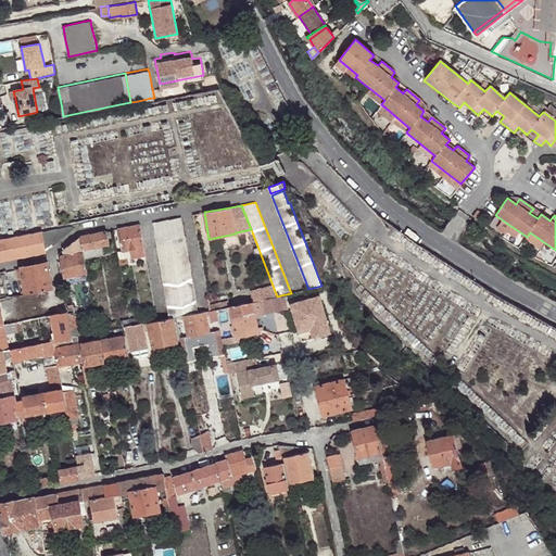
[(184,235),(180,217),(152,223),(155,239),(169,240),(184,235)]
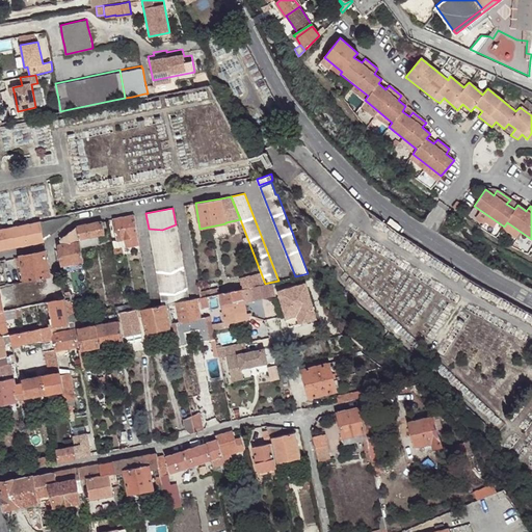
[(138,244),(133,215),(112,219),(116,239),(124,238),(128,237),(130,246),(138,244)]
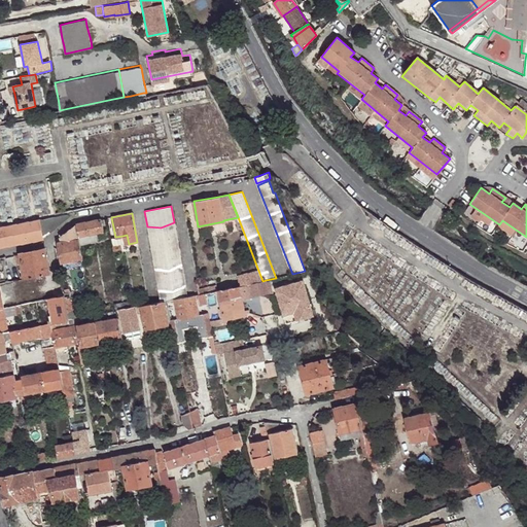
[(68,214),(55,216),(39,219),(42,239),(69,216),(68,214)]
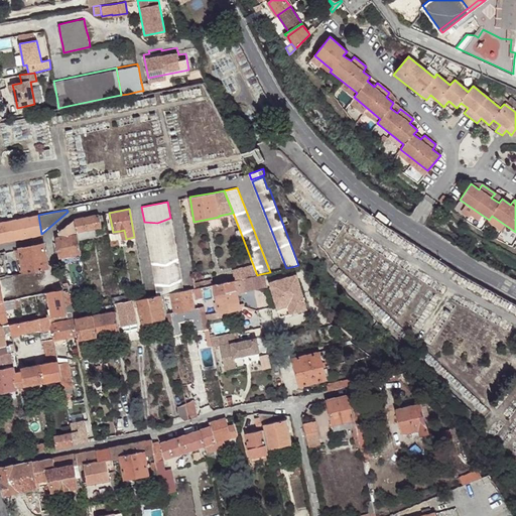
[(12,220),(0,222),(0,241),(41,234),(38,215),(37,215),(12,220)]
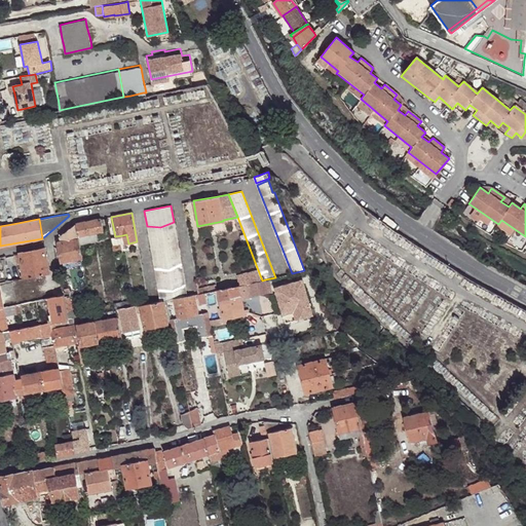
[(103,231),(101,219),(75,223),(78,236),(96,233),(103,231)]
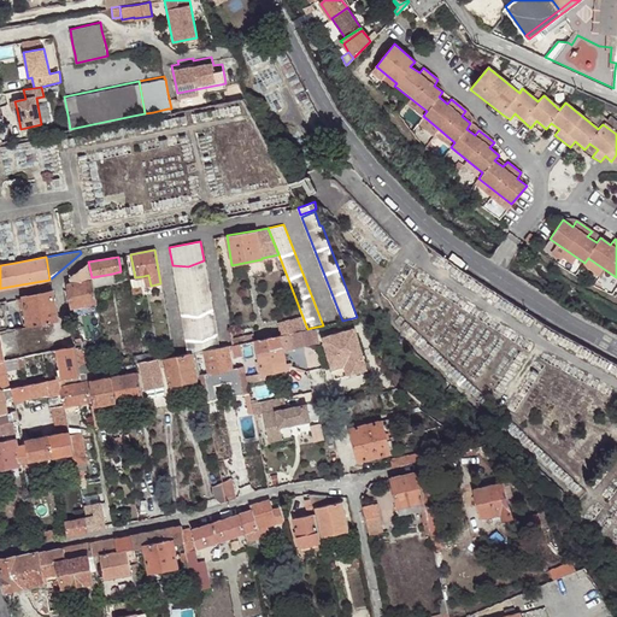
[(197,352),(201,351),(204,350),(218,347),(204,260),(188,266),(172,265),(188,353),(191,353),(197,352)]
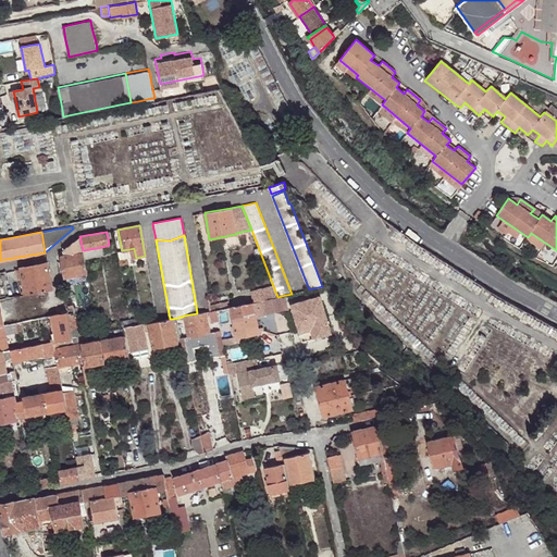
[(83,250),(79,236),(63,249),(64,256),(83,252),(83,250)]
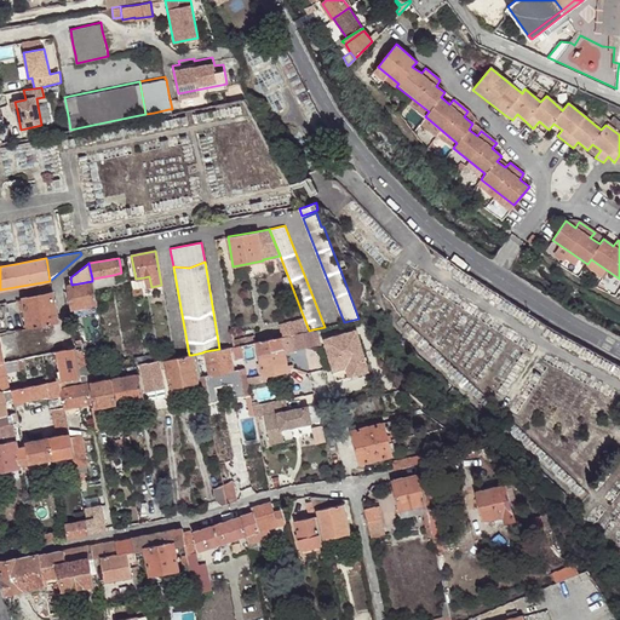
[(114,281),(113,275),(92,279),(92,281),(93,285),(114,281)]
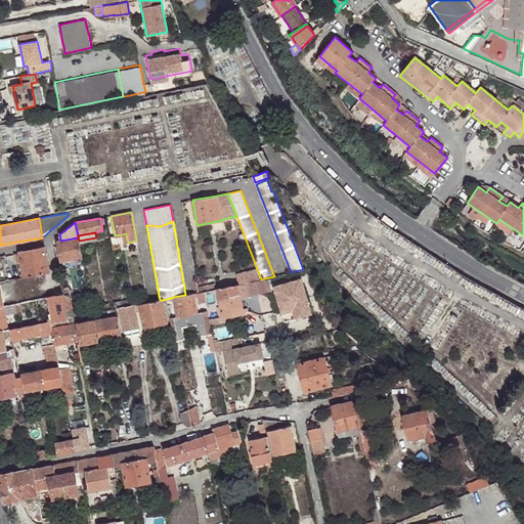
[(81,257),(79,241),(78,237),(60,241),(56,242),(59,261),(62,260),(81,257)]
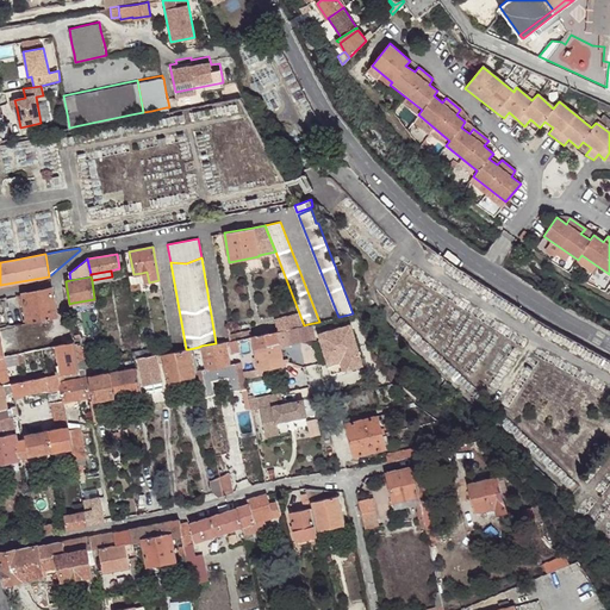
[(56,317),(51,288),(23,294),(24,303),(25,309),(27,322),(27,323),(56,317)]
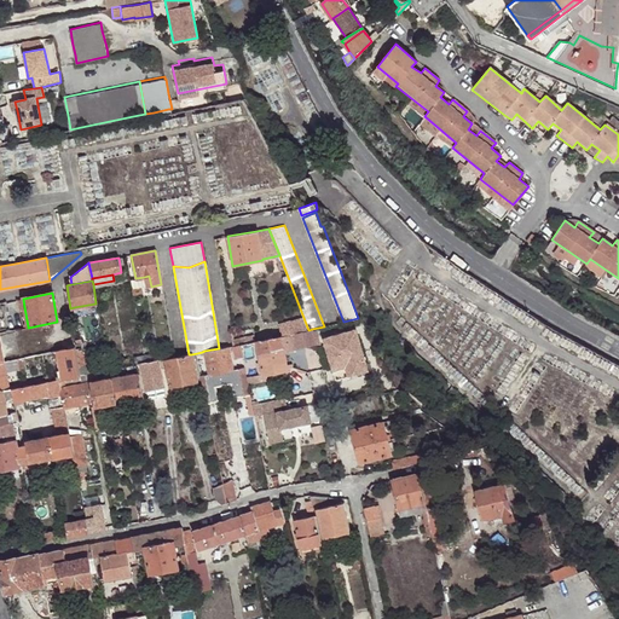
[(287,335),(307,330),(302,318),(278,324),(282,336),(287,335)]
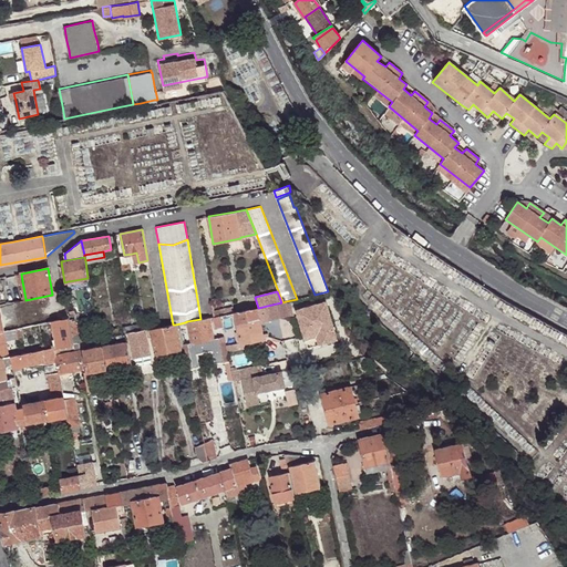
[(297,309),(303,334),(316,331),(319,343),(337,339),(327,300),(297,309)]
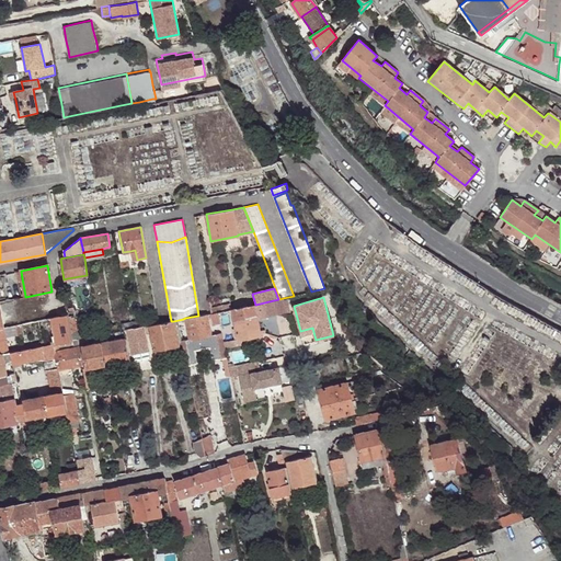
[(255,305),(244,307),(232,309),(235,321),(256,316),(265,315),(265,318),(286,312),(283,298),(279,299),(278,299),(260,304),(255,305)]
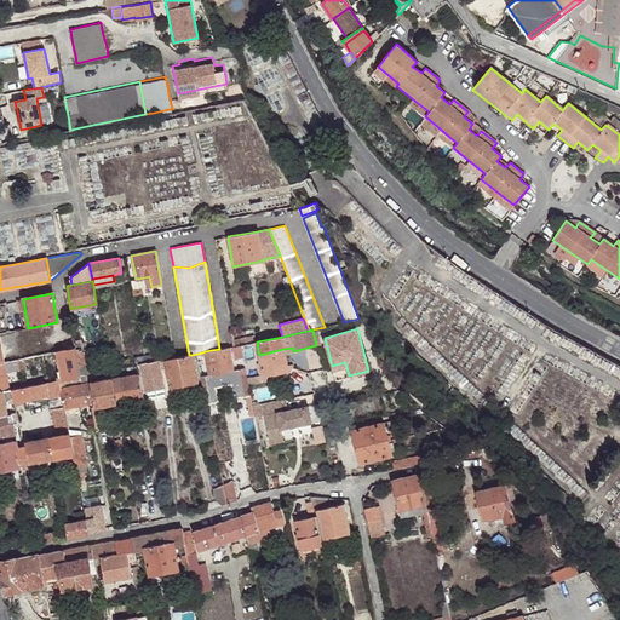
[(268,331),(231,338),(234,346),(240,345),(257,342),(270,339),(268,331)]
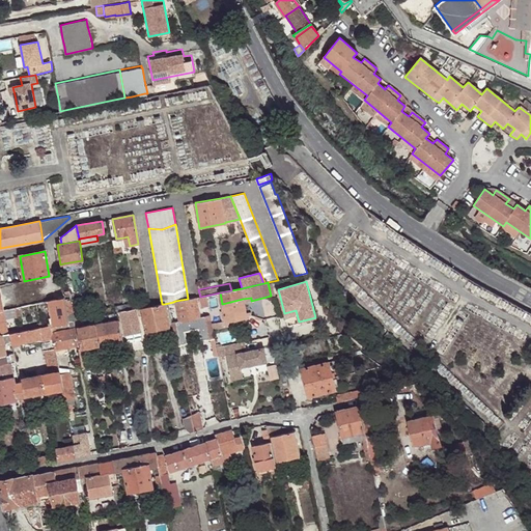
[(70,290),(61,292),(62,298),(63,299),(66,315),(73,314),(70,297),(71,296),(70,290)]
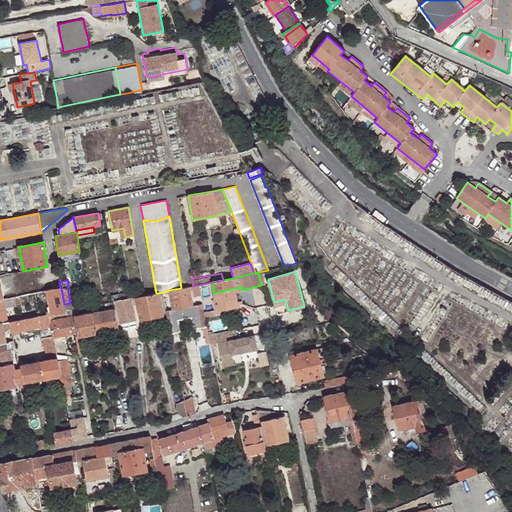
[(193,295),(200,294),(198,285),(193,286),(191,286),(193,295)]
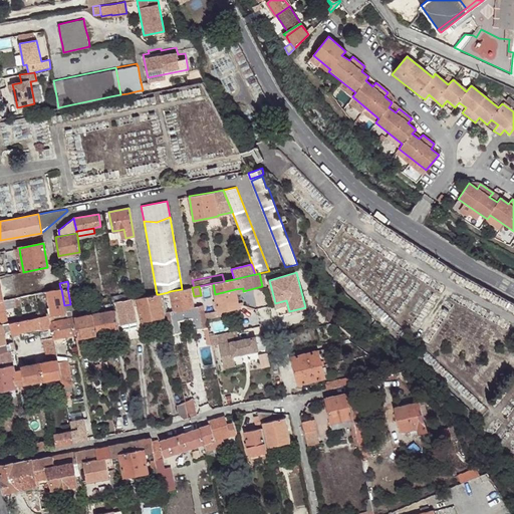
[(190,287),(182,289),(170,291),(176,320),(197,316),(195,305),(193,305),(190,287)]
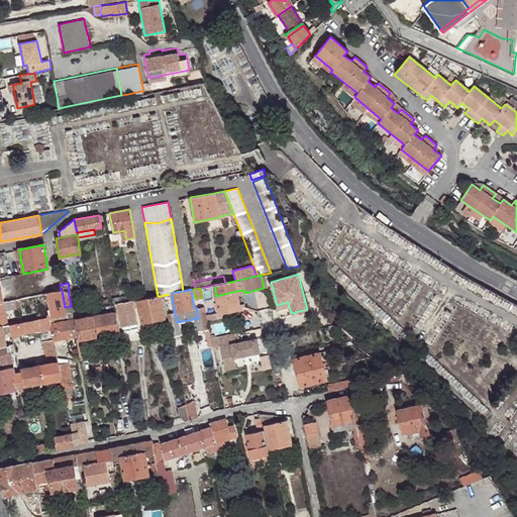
[(62,291),(61,290),(53,292),(48,293),(53,316),(66,313),(65,307),(62,291)]
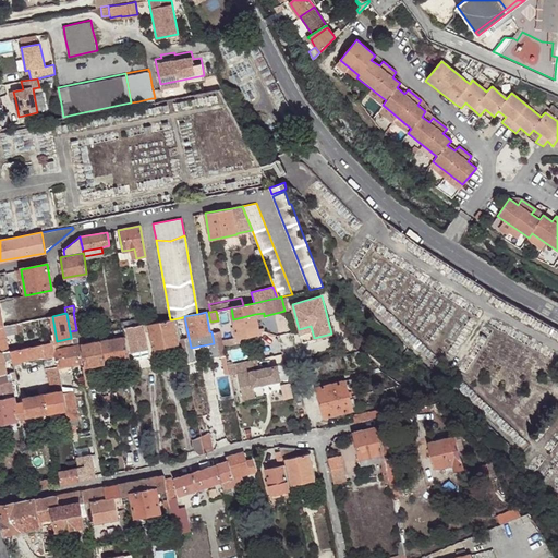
[(239,336),(259,332),(255,314),(233,319),(235,326),(237,337),(239,336)]
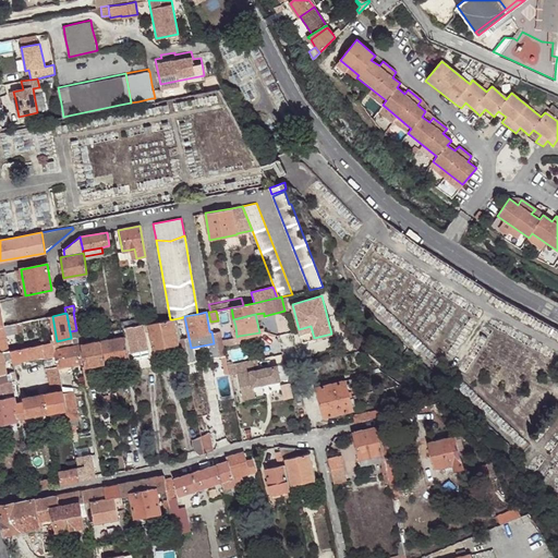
[(131,327),(143,325),(142,317),(130,319),(131,327)]
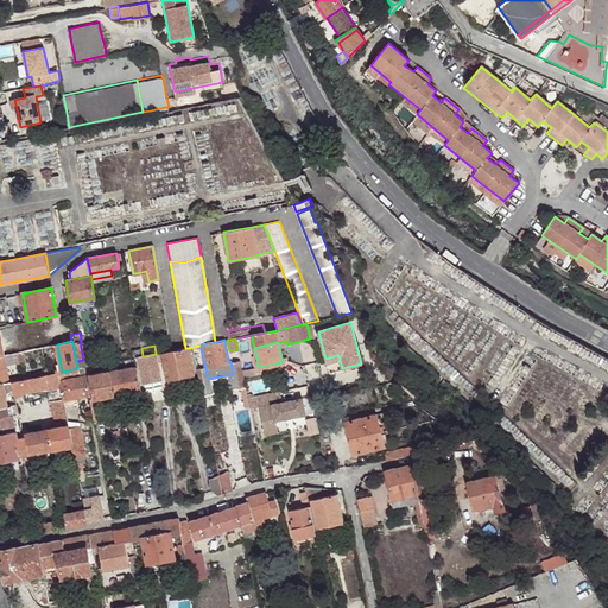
[(162,353),(169,386),(194,380),(188,348),(185,348),(170,350),(162,353)]
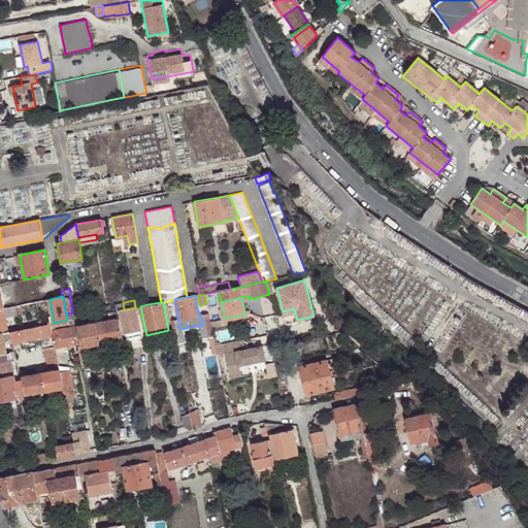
[(139,330),(135,307),(124,309),(120,310),(123,333),(125,333),(139,330)]
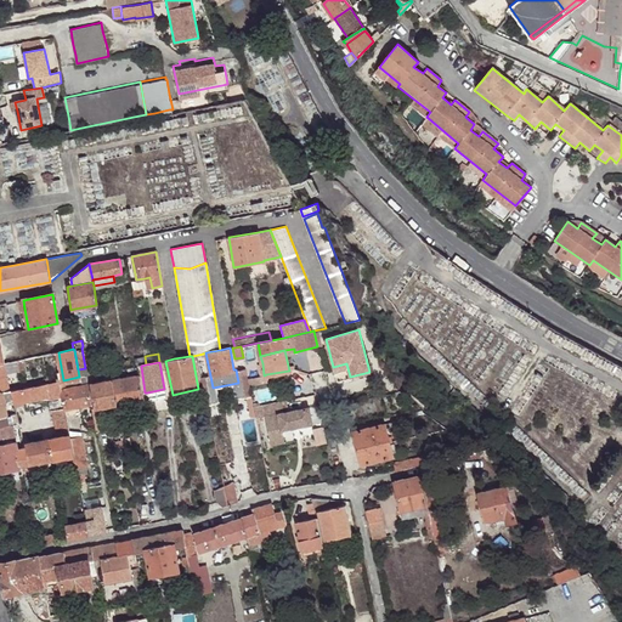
[(107,363),(85,368),(78,369),(79,377),(86,375),(108,372),(107,363)]
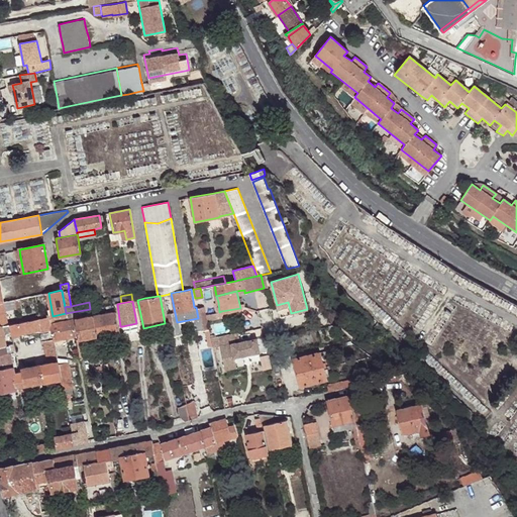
[(288,302),(277,305),(279,311),(289,314),(291,313),(288,302)]
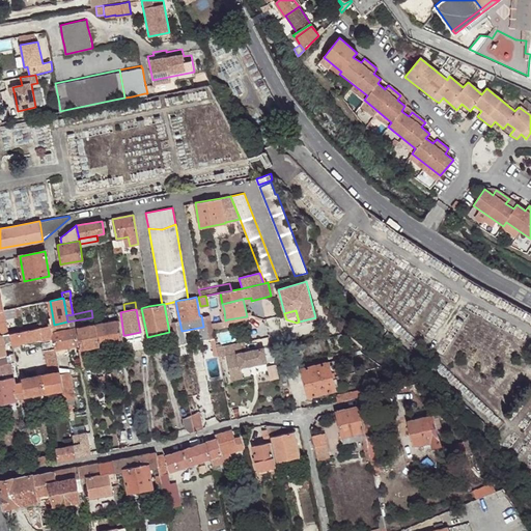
[(100,345),(122,341),(118,319),(95,324),(100,345)]
